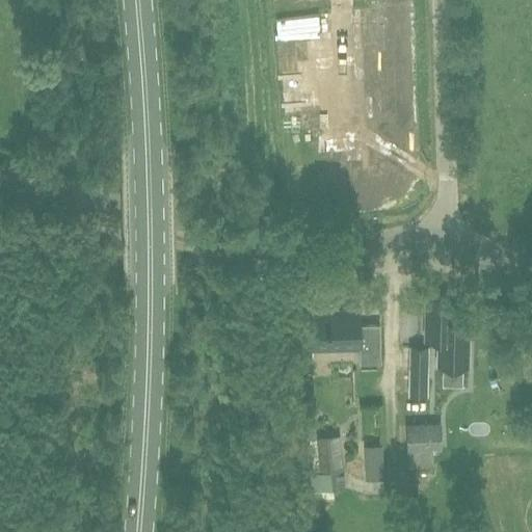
[(456,319),(456,302),(426,301),(425,339),(439,339),(439,365),(470,366),(471,320),(456,319)]
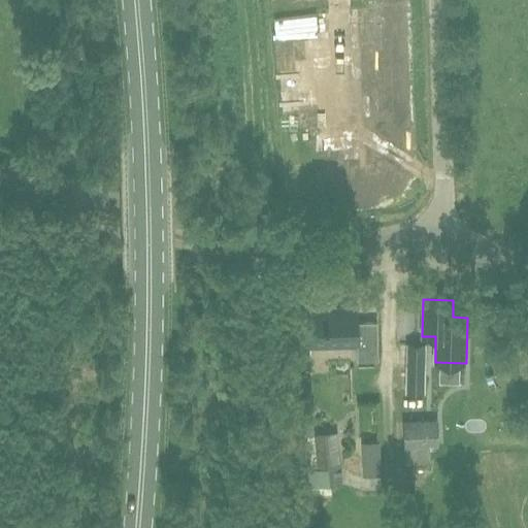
[(357,307),(308,308),(309,345),(357,344),(357,360),(377,360),(376,322),(358,322),(357,307)]
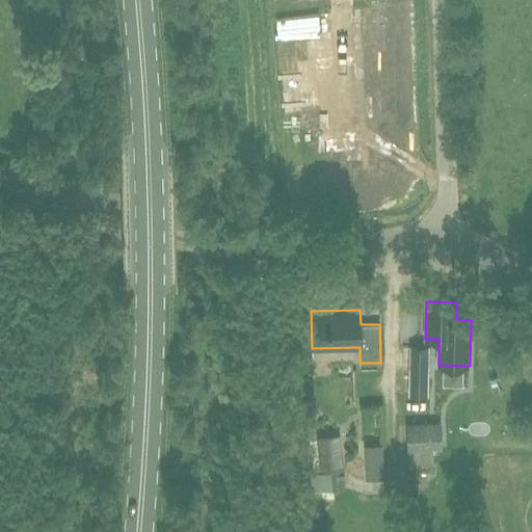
[(408,396),(429,397),(429,372),(408,371),(408,396)]
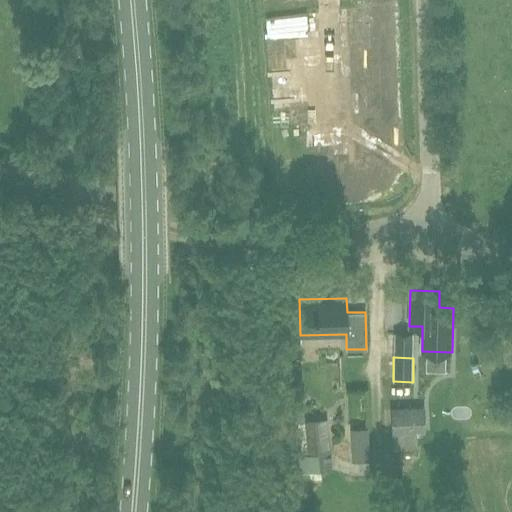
[(297,423),(301,457),(298,458),(301,482),(322,479),(320,469),(332,468),(330,453),(331,453),(327,418),(306,420),(304,410),(301,411),(301,407),(295,408),(296,415),(293,416),(294,424),(297,423)]
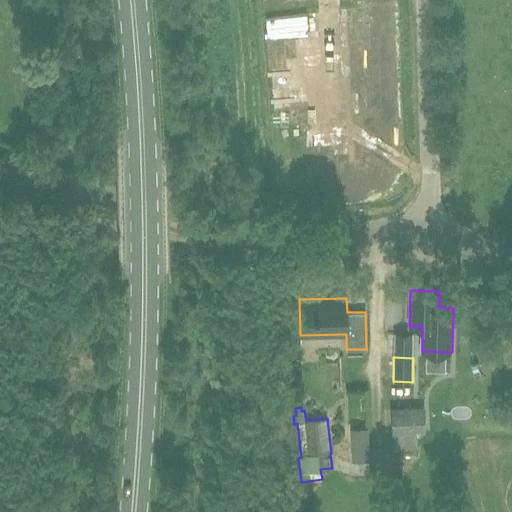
[(423,408),(391,409),(393,433),(424,432),(423,408)]
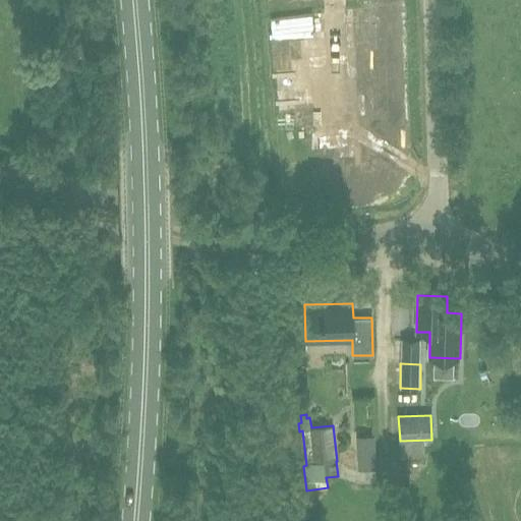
[(374,437),(357,437),(357,470),(375,469),(374,437)]
